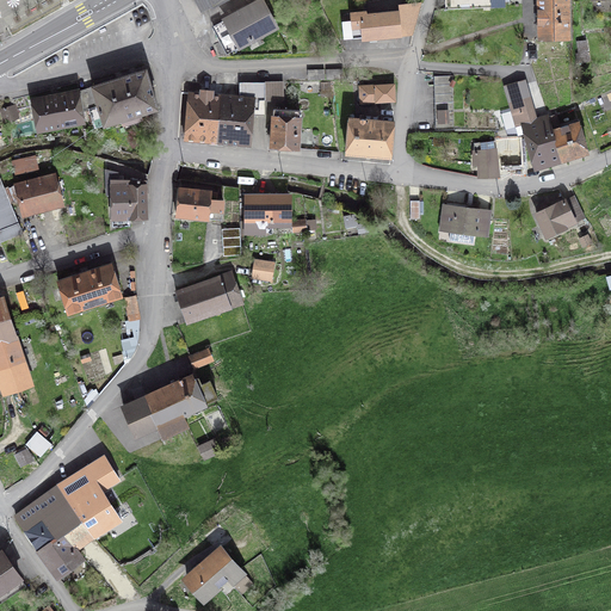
[(211,6),(213,8),(227,0),(193,0),(201,12),(211,6)]
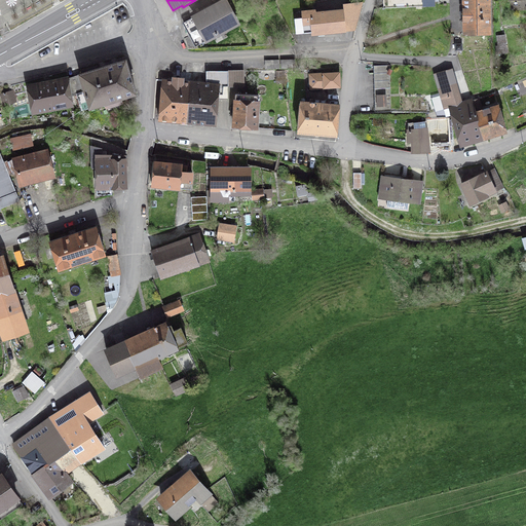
[(237,24),(225,0),(183,23),(196,45),(237,24)]
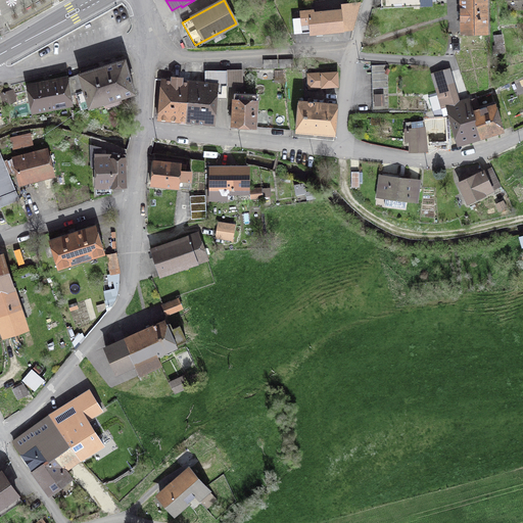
[(486,0),(461,0),(462,34),(487,34),(486,0)]
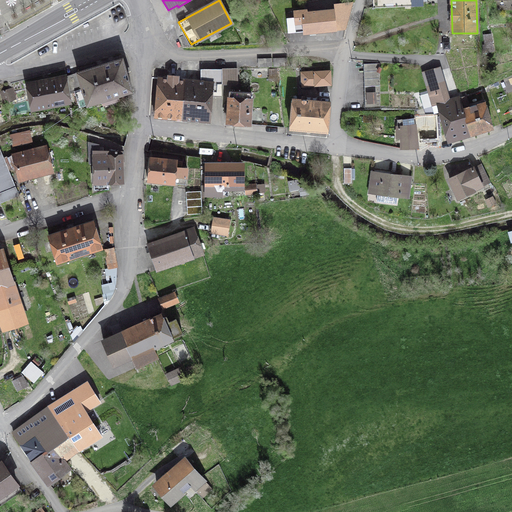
[(339,6),(339,9),(307,13),(307,10),(294,11),(294,17),(286,18),(288,33),(303,31),(304,33),(345,29),(352,4),(339,6)]
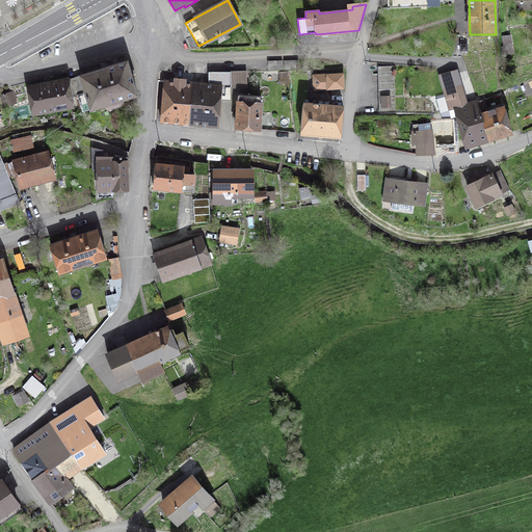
[(511,53),(509,36),(503,37),(504,46),(502,47),(502,54),(511,53)]
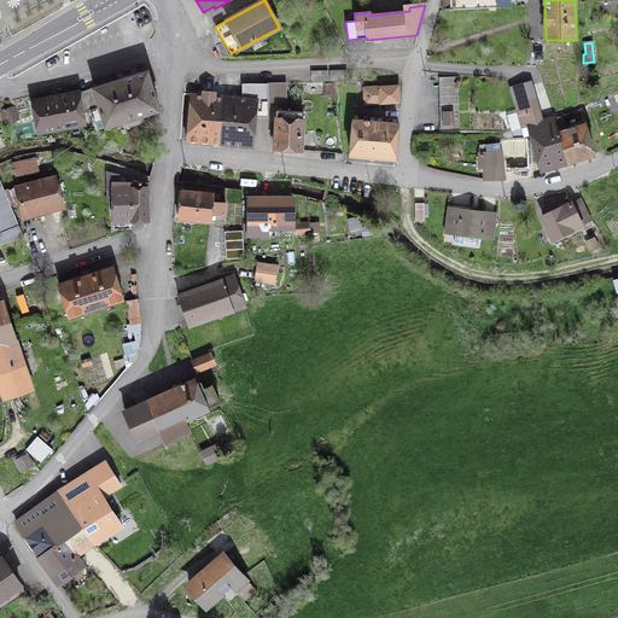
[(143,115),(159,110),(147,70),(93,87),(94,88),(99,108),(89,110),(95,129),(99,128),(99,129),(123,121),(127,133),(146,127),(143,115)]
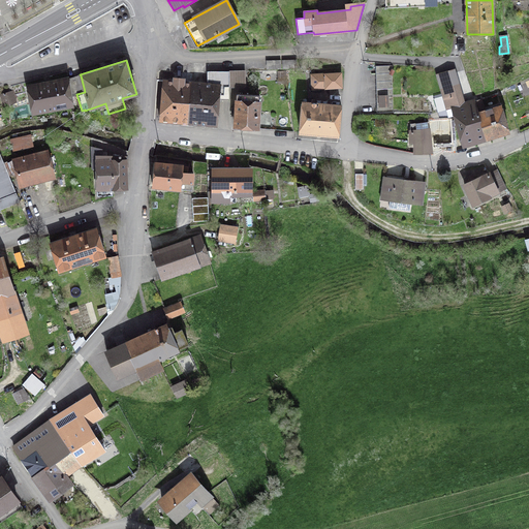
[(268,60),(268,69),(281,68),(280,60),(268,60)]
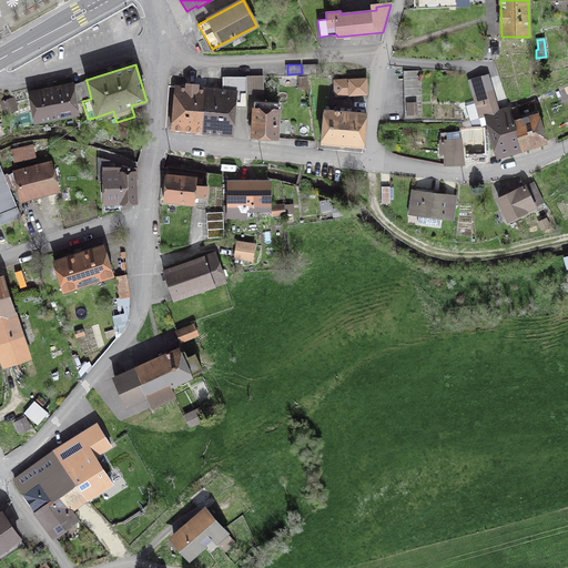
[(317,64),(303,64),(304,73),(317,73),(317,64)]
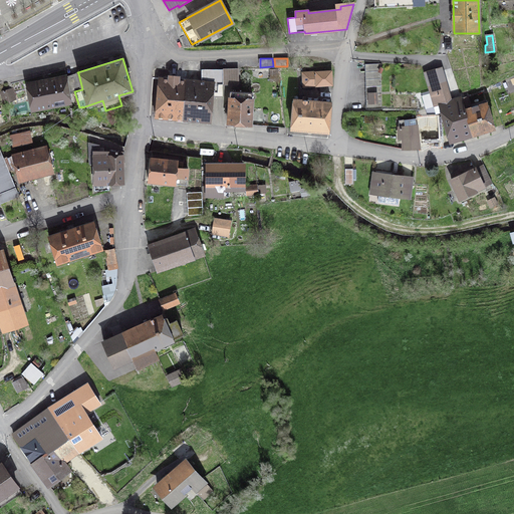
[(379,63),(364,64),(366,109),(381,108),(379,63)]
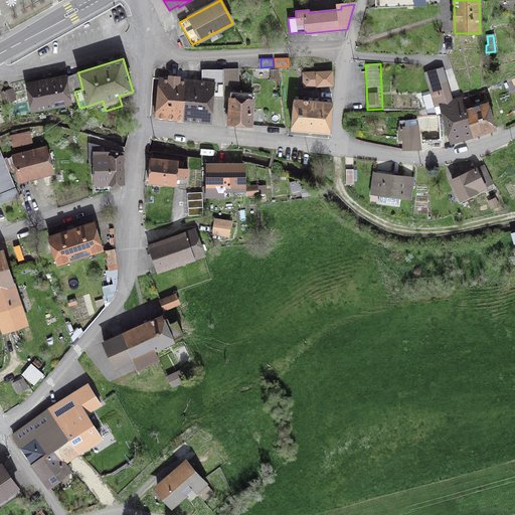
[(238,83),(238,68),(223,69),(223,83),(238,83)]
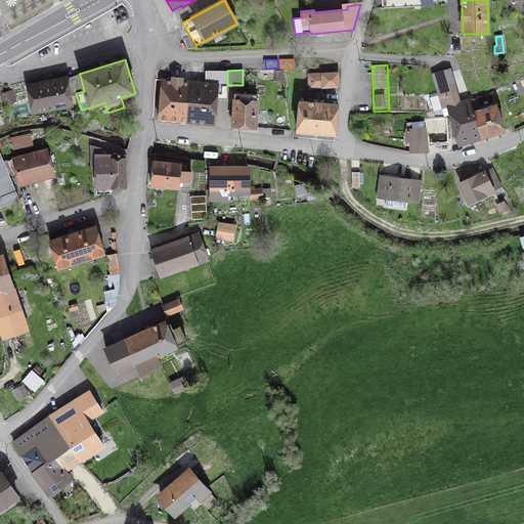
[(338,73),(308,74),(309,88),(339,86),(338,73)]
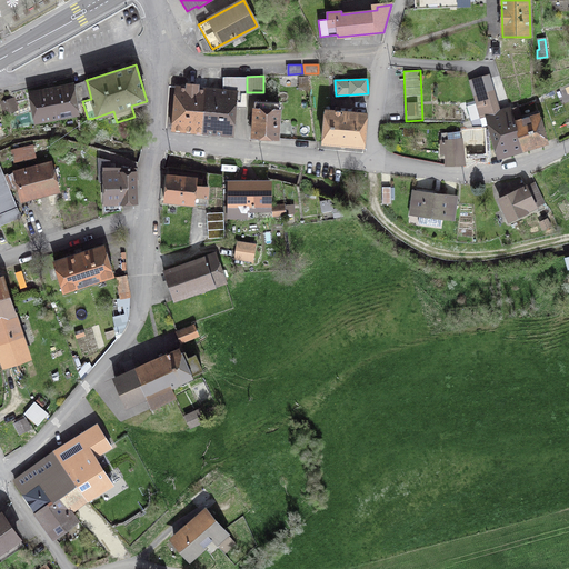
[(80,83),(75,86),(77,102),(82,101),(91,99),(87,81),(80,83)]
